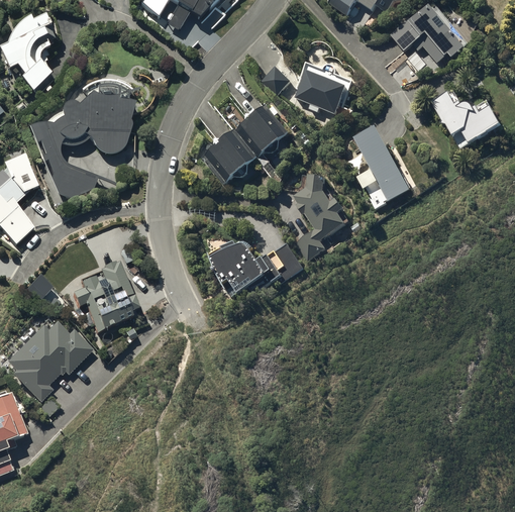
[(137,0),(139,2),(138,2),(157,16),(167,0),(171,0),(176,3),(164,22),(163,21),(159,28),(167,33),(172,26),(177,29),(187,12),(197,18),(209,6),(222,14),(223,12),(222,11),(234,0),(137,0)]
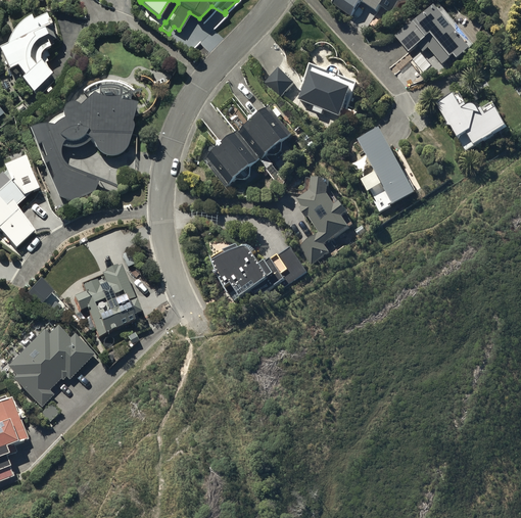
[(365,0),(375,6),(379,2),(390,9),(396,0),(334,0),(349,10),(356,0),(365,0)]
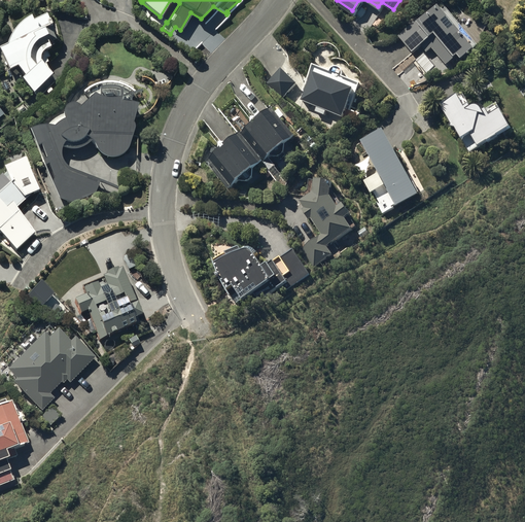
[(407,24),(396,32),(411,50),(420,43),(425,49),(430,45),(445,63),(456,53),(459,58),(473,46),(471,45),(476,42),(441,0),(415,22),(414,20),(412,21),(408,15),(403,20),(407,24)]
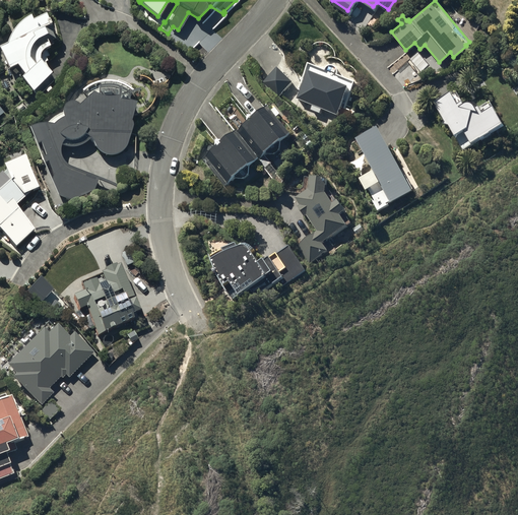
[(7,45),(0,48),(0,53),(8,70),(16,66),(23,75),(20,78),(36,95),(54,78),(45,61),(47,60),(45,56),(48,54),(46,50),(50,48),(49,46),(53,44),(52,42),(55,40),(52,35),(54,34),(46,15),(33,21),(29,16),(29,17),(28,17),(27,18),(26,18),(25,18),(25,19),(24,19),(23,20),(22,20),(22,21),(21,21),(20,22),(19,23),(18,24),(17,24),(17,25),(16,26),(15,26),(15,27),(14,28),(13,29),(13,30),(12,31),(11,33),(11,34),(10,35),(10,36),(9,37),(9,38),(8,39),(8,40),(8,41),(7,42),(7,43),(7,44),(7,45)]
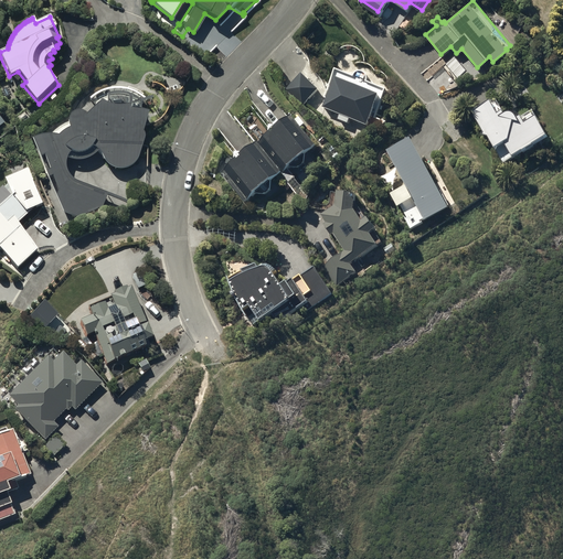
[(300,103),(317,85),(299,68),(283,86),(300,103)]
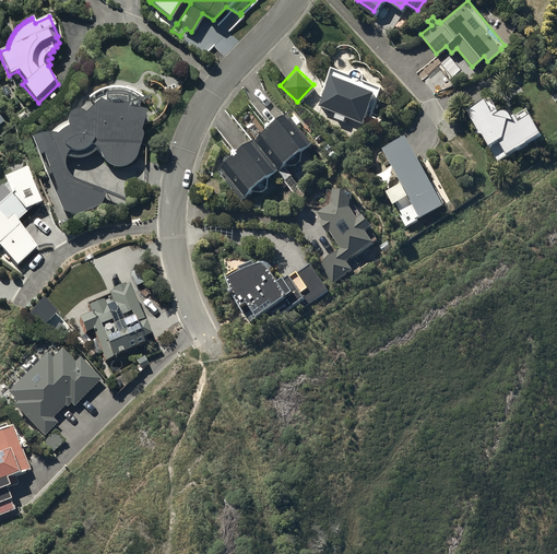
[(329,73),(318,103),(334,110),(332,115),(344,120),(346,115),(360,121),(374,93),(329,73)]
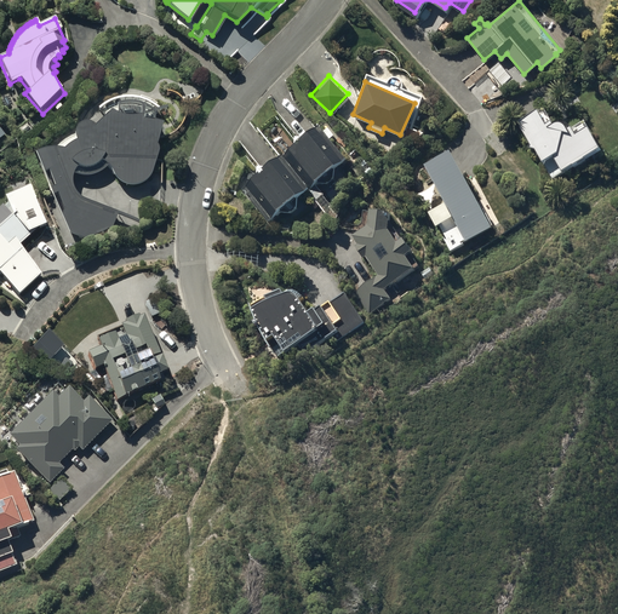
[(553,124),(543,105),(515,120),(528,143),(527,147),(533,148),(549,176),(560,170),(561,171),(601,149),(584,118),(566,127),(566,126),(565,126),(565,125),(564,125),(564,124),(562,124),(561,122),(560,122),(559,122),(558,122),(556,122),(555,122),(554,122),(553,124)]
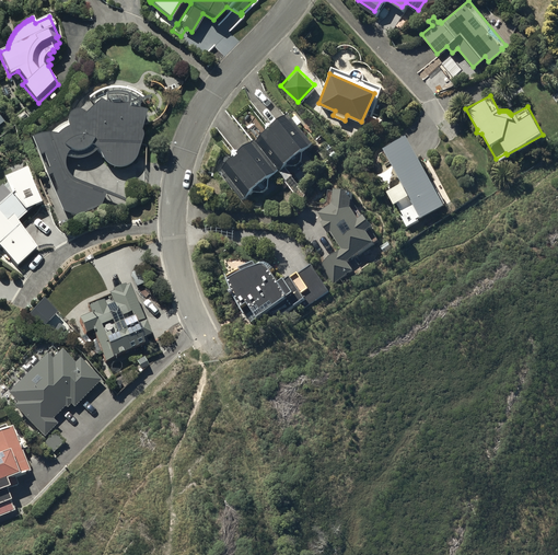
[(42,131),(30,135),(60,208),(76,215),(99,205),(103,197),(104,188),(68,174),(62,160),(67,147),(81,147),(91,141),(97,147),(104,159),(118,164),(126,162),(134,157),(141,131),(140,131),(139,130),(144,113),(144,110),(137,107),(127,106),(116,104),(107,103),(97,99),(83,112),(78,108),(69,110),(64,118),(66,125),(55,131),(42,131)]
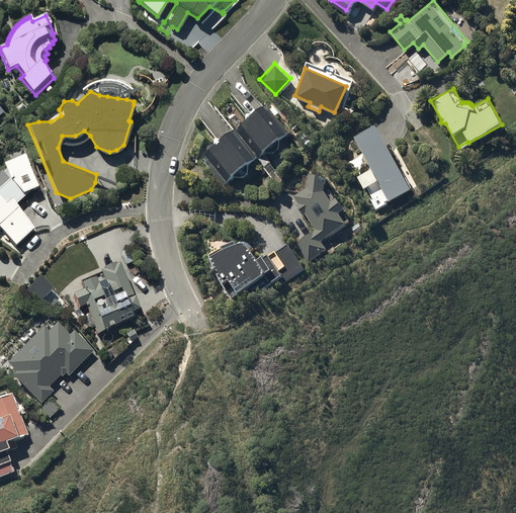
[(212,137),(212,147),(201,156),(224,183),(288,132),(266,105),(257,112),(245,111),(244,121),(226,137),(212,137)]
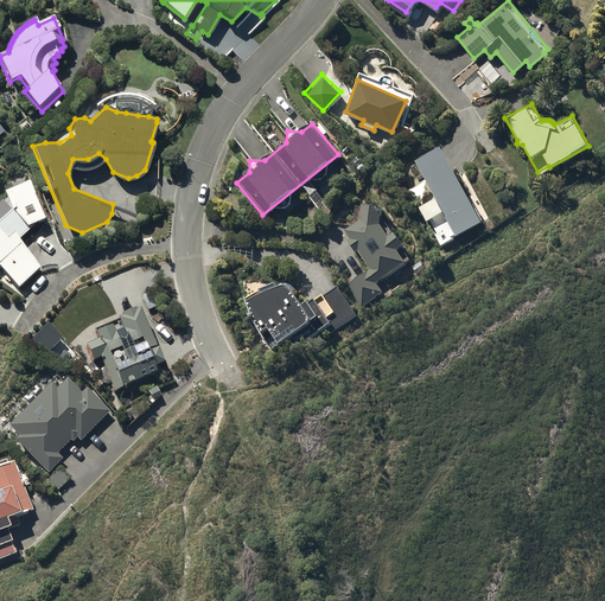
[(470,203),(440,148),(415,161),(434,197),(418,206),(426,221),(427,221),(439,243),(454,235),(454,236),(481,222),(478,218),(481,217),(472,202),(470,203)]
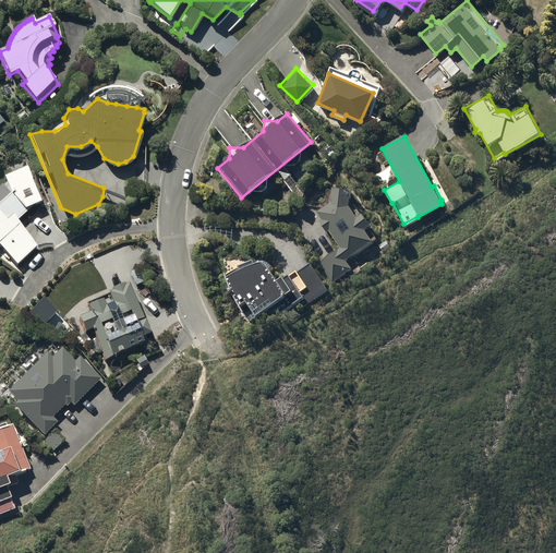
[(16,218),(28,207),(28,206),(41,200),(25,166),(3,177),(5,181),(0,185),(0,244),(16,263),(36,245),(16,218)]
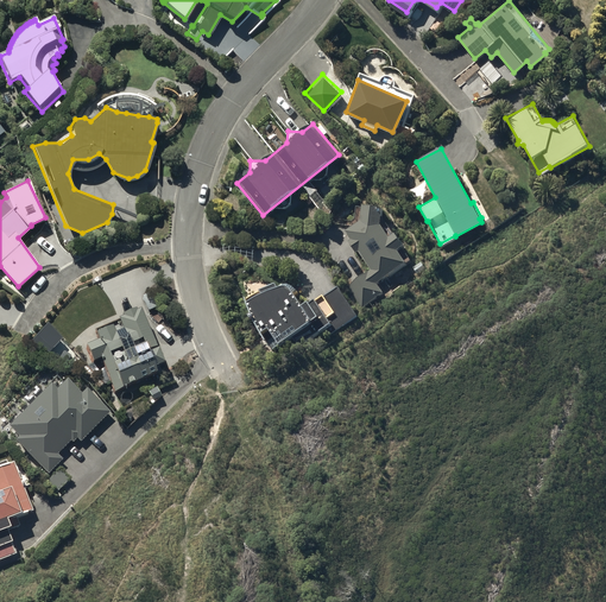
[(359,220),(345,228),(349,236),(347,239),(354,251),(358,248),(368,267),(345,282),(360,304),(382,290),(377,282),(405,263),(404,261),(410,257),(403,246),(405,245),(395,232),(393,233),(382,216),(384,207),(361,203),(359,220)]
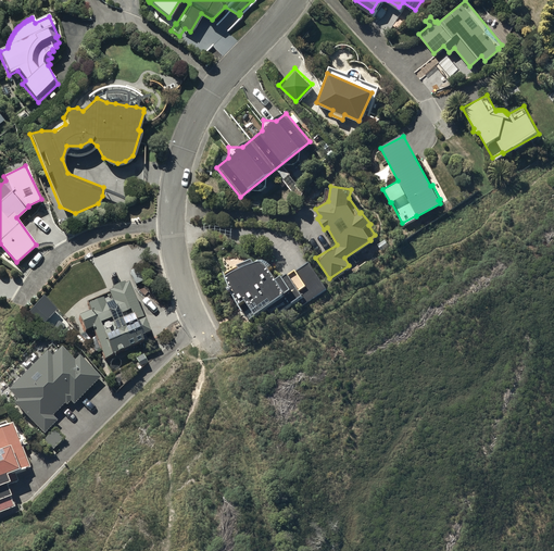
[(307,258),(278,279),(265,262),(261,261),(255,262),(252,258),(238,263),(240,267),(236,270),(228,273),(226,274),(239,303),(247,299),(256,313),(267,305),(274,314),(299,296),(302,301),(326,285),(307,258)]
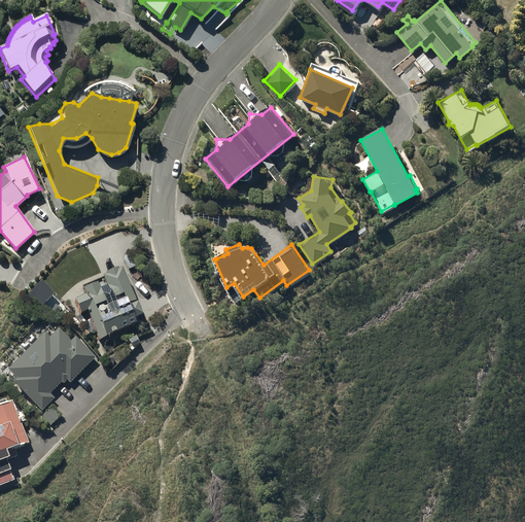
[(144,320),(119,267),(71,287),(95,341),(144,320)]
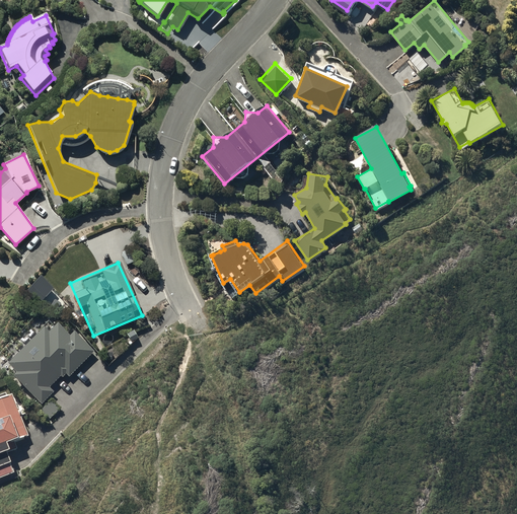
[(5,366),(41,402),(94,350),(59,314),(5,366)]
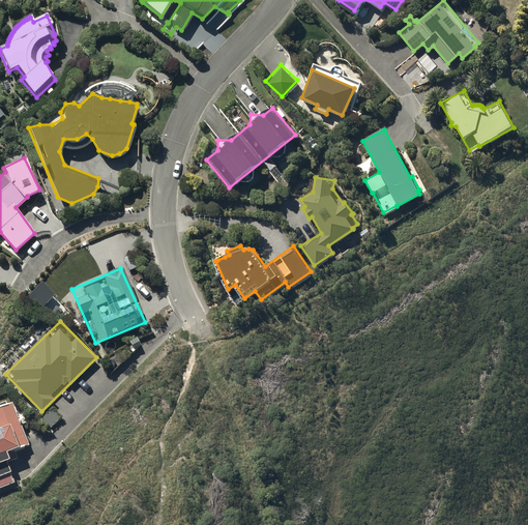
[(0,484),(9,480),(0,457),(0,450),(26,441),(10,403),(0,407),(0,484)]
